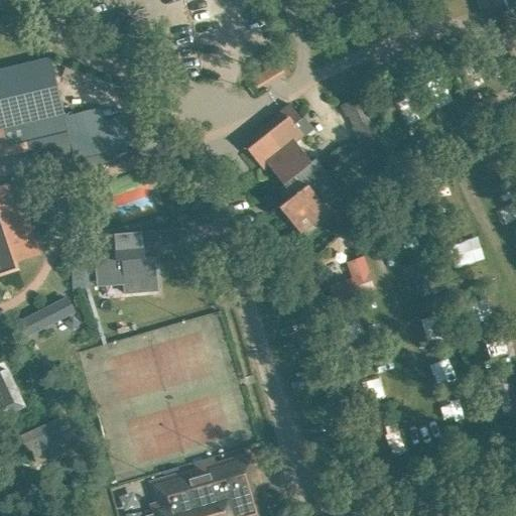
[(68,129),(50,56),(0,68),(0,156),(29,150),(32,164),(74,154),(77,167),(130,155),(130,154),(128,154),(127,150),(136,148),(132,131),(129,132),(125,115),(68,129)]
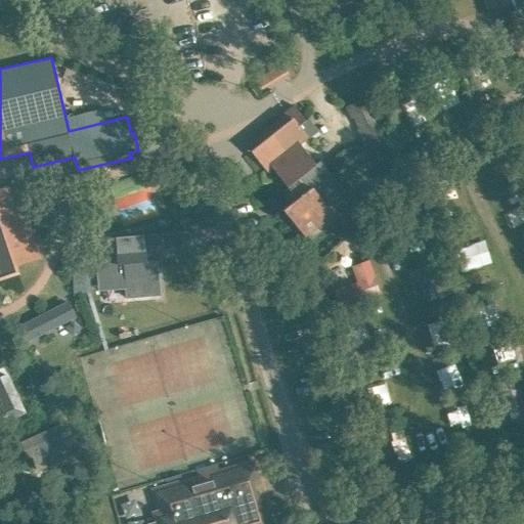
[(258,89),(286,75),(279,62),(252,77),(258,89)]
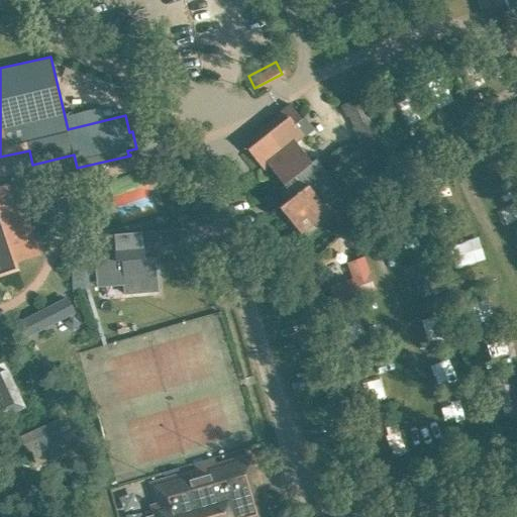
[(63,67),(60,77),(89,85),(92,75),(63,67)]
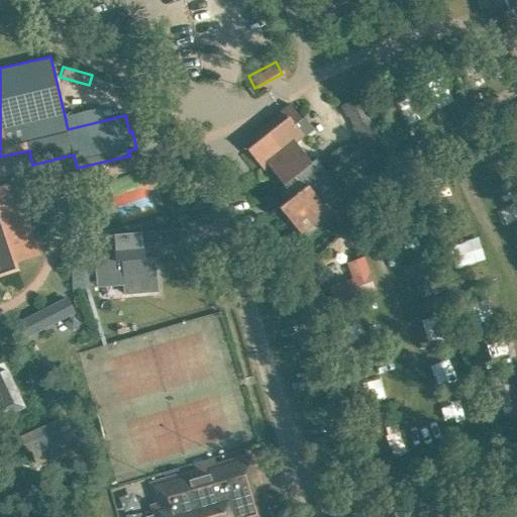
[(291,104),(264,126),(269,132),(248,148),(265,171),(270,167),(294,196),(281,207),(301,233),(330,211),(310,185),(326,172),(316,159),(312,162),(296,141),(304,134),(295,123),(302,118),(291,104)]
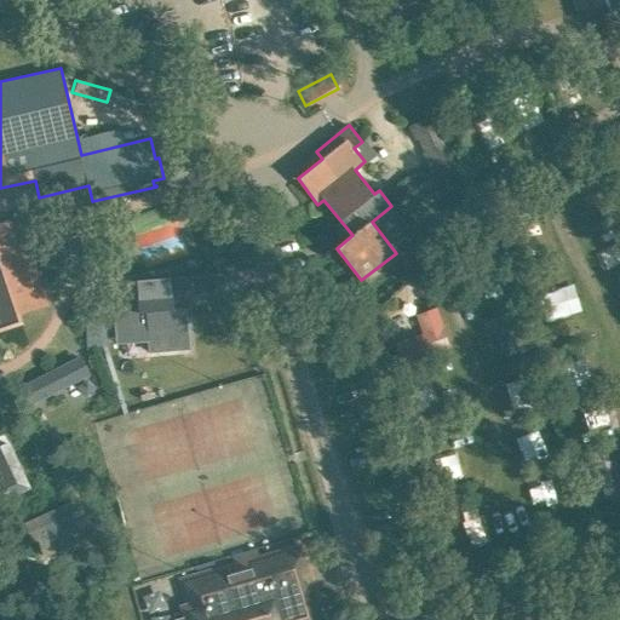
[(176,167),(173,154),(161,158),(165,170),(176,167)]
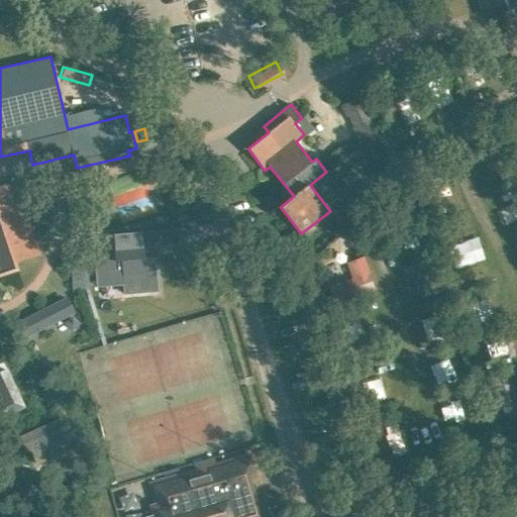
[(18,207),(10,183),(0,186),(0,276),(20,270),(18,261),(40,253),(25,205),(18,207)]
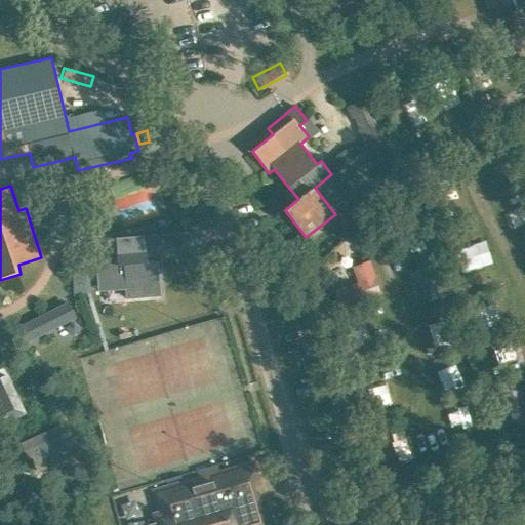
[(154,235),(99,239),(103,276),(125,274),(128,299),(161,296),(160,290),(160,287),(157,260),(156,260),(155,249),(154,237),(154,235)]
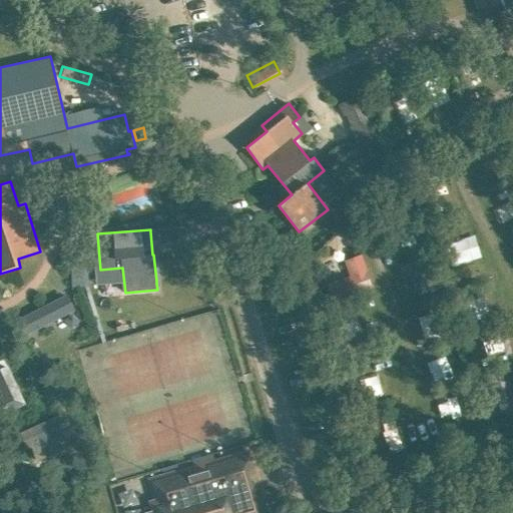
[(349,277),(326,284),(332,302),(373,289),(362,254),(344,260),(349,277)]
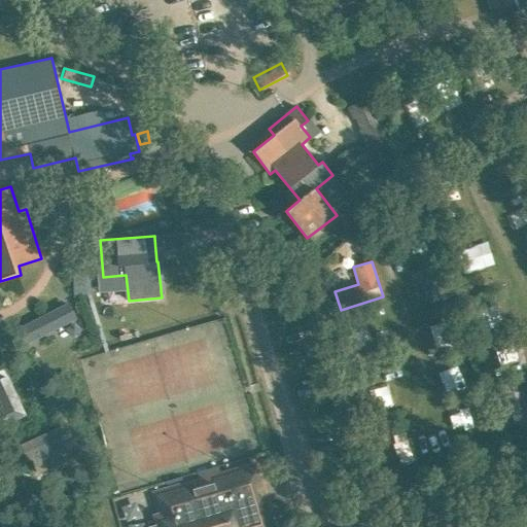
[(508,303),(477,310),(482,330),(513,323),(508,303)]
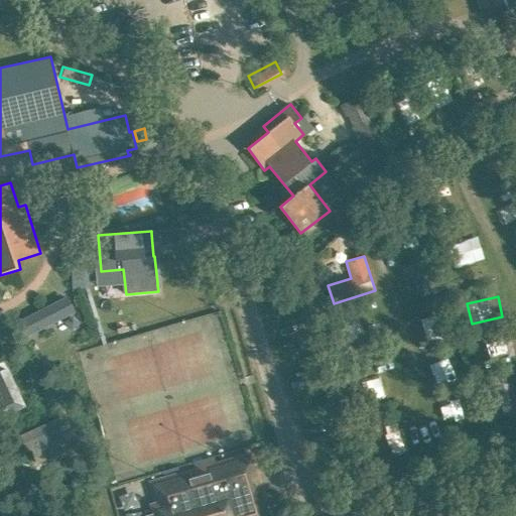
[(448,354),(433,358),(436,373),(452,369),(448,354)]
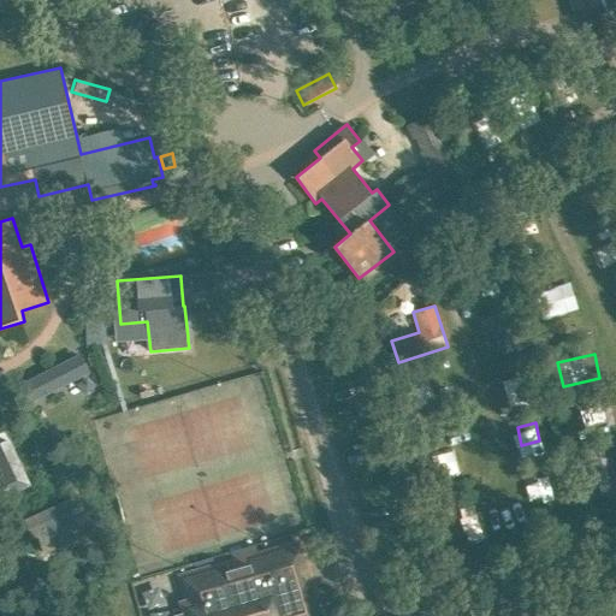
[(9,437),(0,440),(0,496),(29,484),(9,437)]
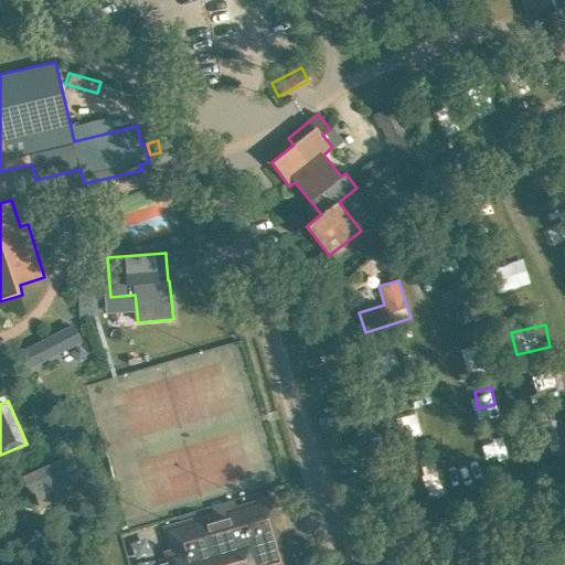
[(29,505),(77,490),(66,457),(18,473),(29,505)]
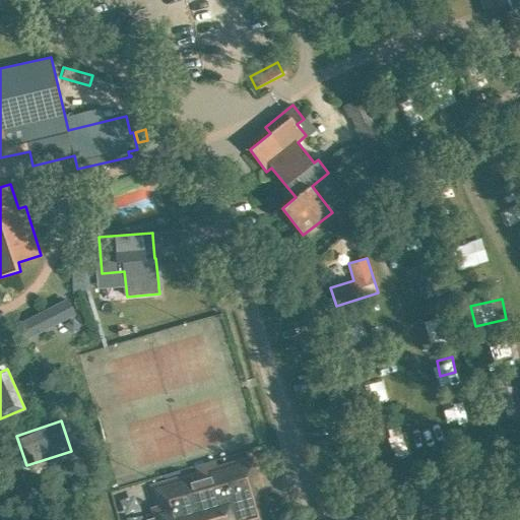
[(154,519),(271,519),(267,501),(265,501),(253,458),(165,483),(171,505),(151,510),(154,519)]
